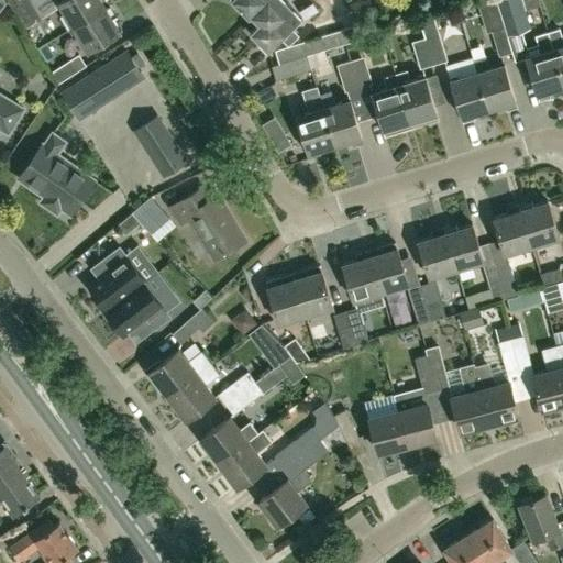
[(20,0),(11,6),(18,18),(47,0),(20,0)]
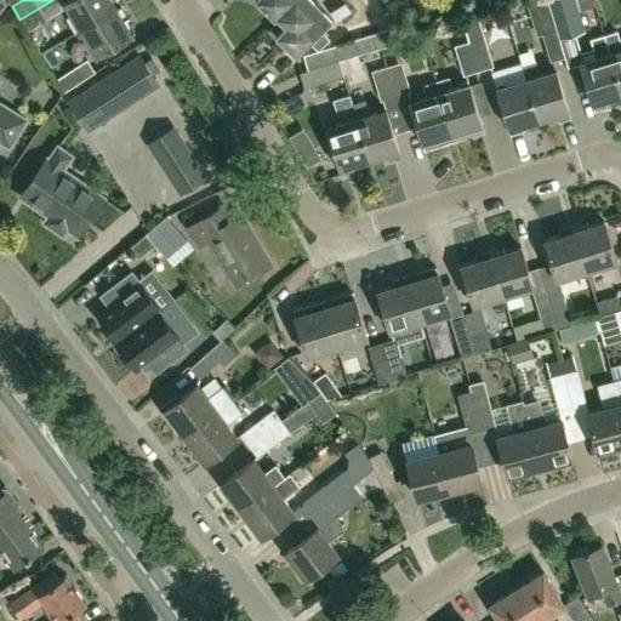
[(56,0),(52,0),(20,20),(27,32),(62,10),(56,0)]
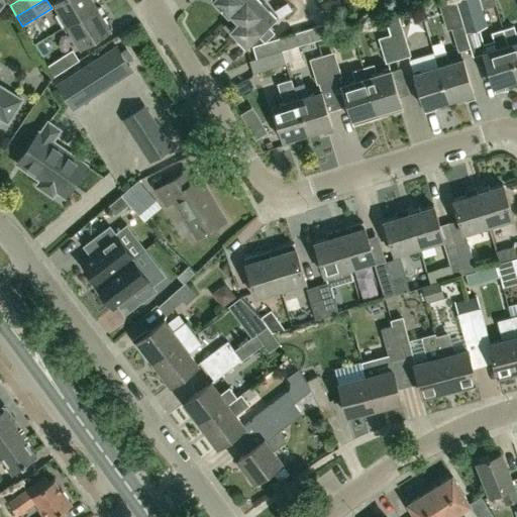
[(102,5),(99,0),(57,0),(54,2),(68,25),(102,5)]
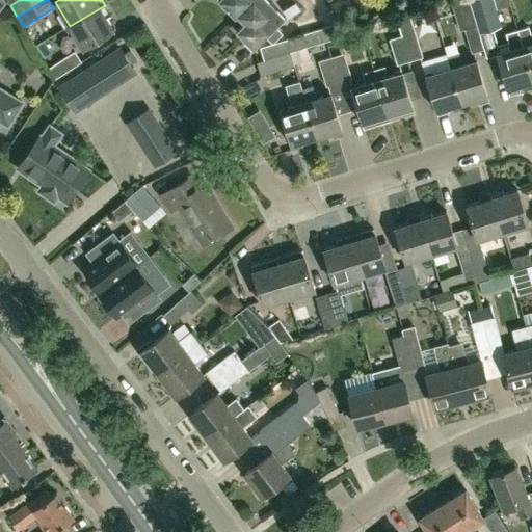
[(235,18),(237,16),(254,0),(218,0),(218,1),(235,18)]
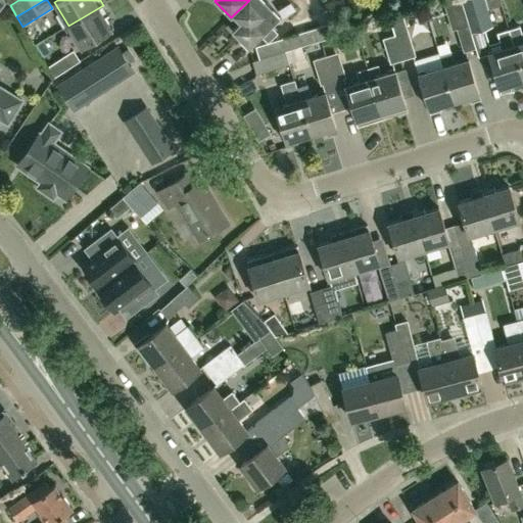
[(264,0),(249,0),(233,15),(240,24),(232,32),(249,48),(274,22),(263,11),(269,4),(264,0)]
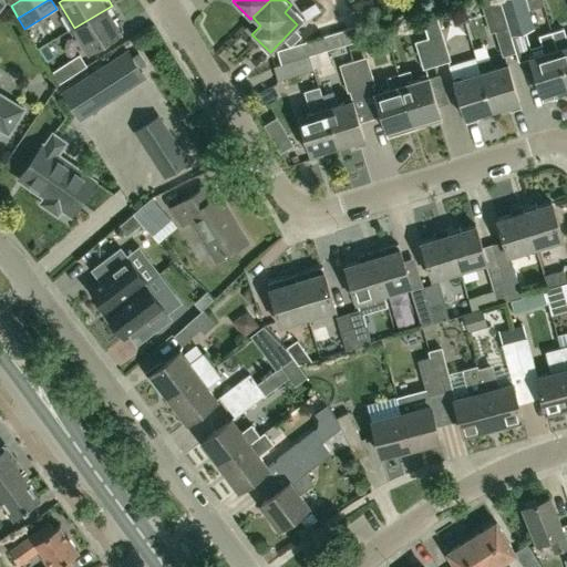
[(502,0),(503,3),(513,34),(535,28),(526,0),(502,0)]
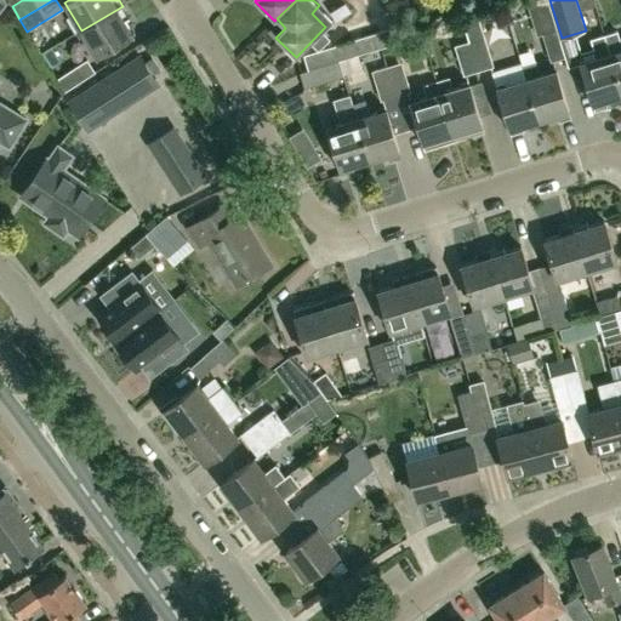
[(551,62),(568,57),(562,38),(551,4),(534,9),(551,62)]
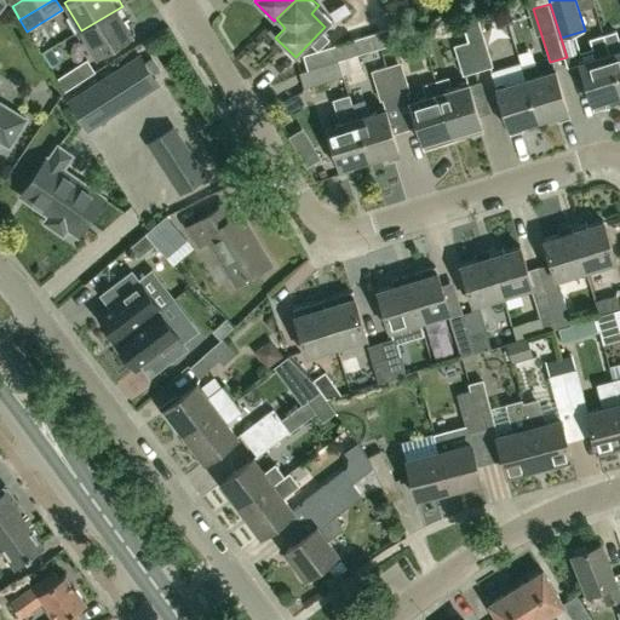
[(122,6),(81,30),(97,57),(133,35),(125,21),(130,18),(122,6)]
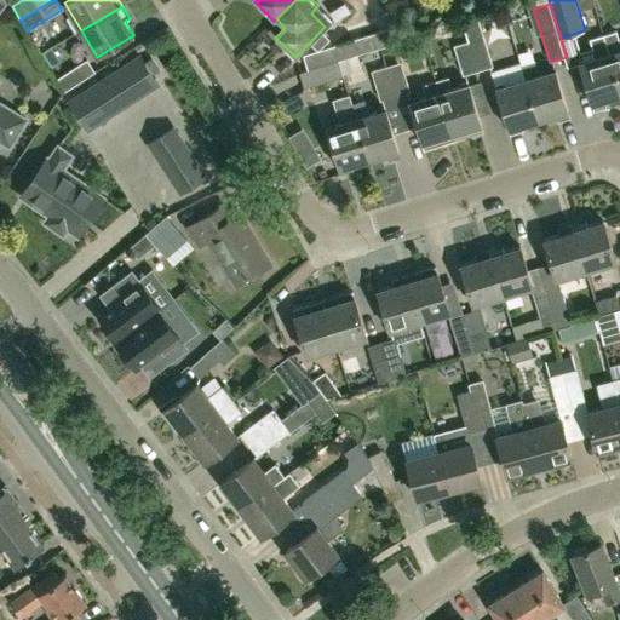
[(465,22),(480,70),(493,67),(478,19),(465,22)]
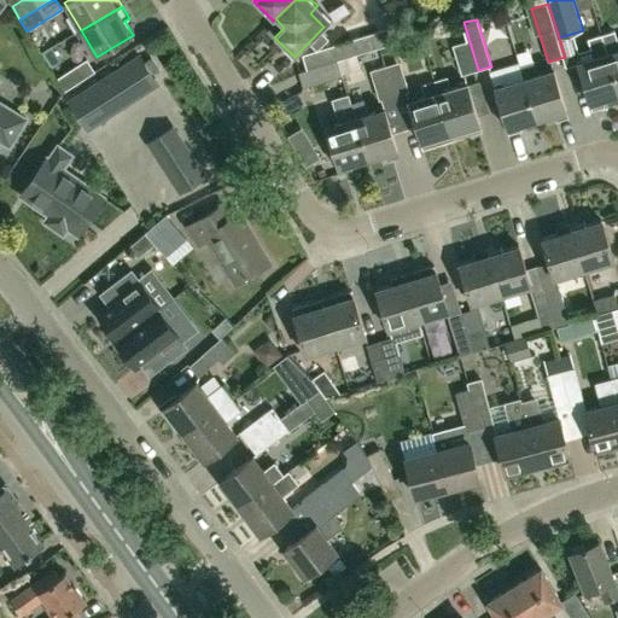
[(461,76),(478,70),(464,22),(461,23),(467,41),(452,46),(461,76)]
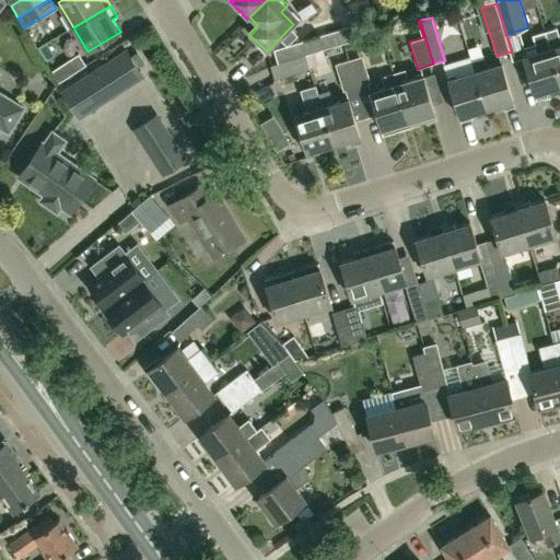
[(305,55),(340,45),(340,44),(365,36),(358,24),(301,42),(300,39),(272,47),(278,63),(305,55)]
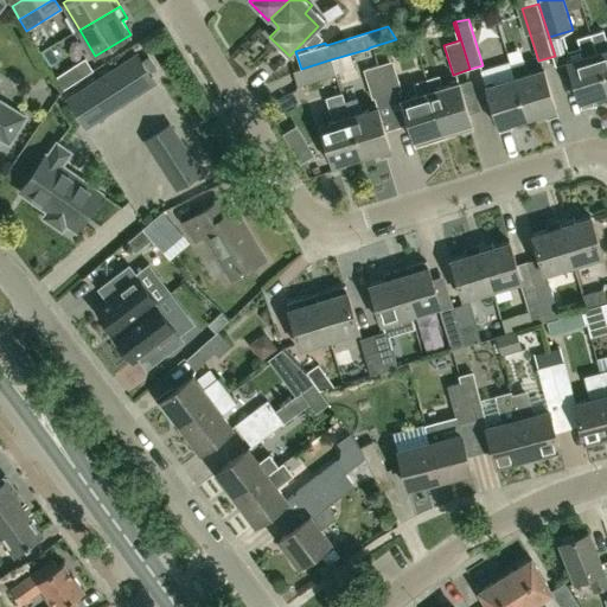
[(593,97),(606,93),(606,82),(598,52),(593,34),(579,38),(585,57),(568,62),(582,107),(594,103),(593,97)]
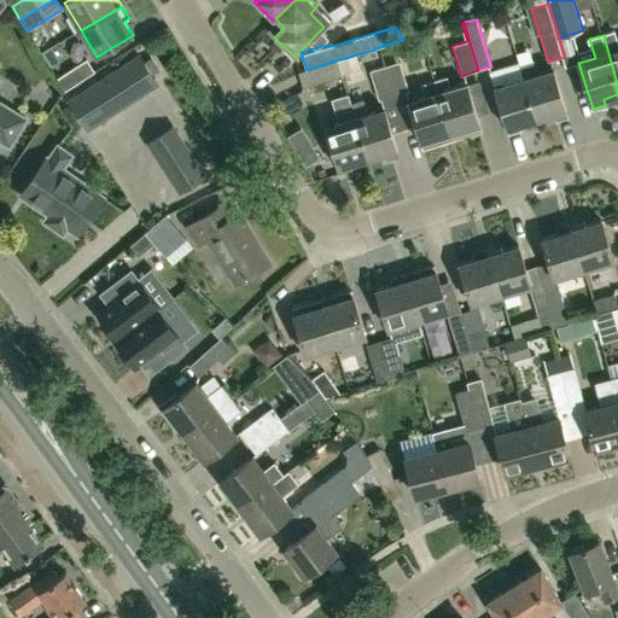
[(63,60),(83,47),(76,36),(56,50),(63,60)]
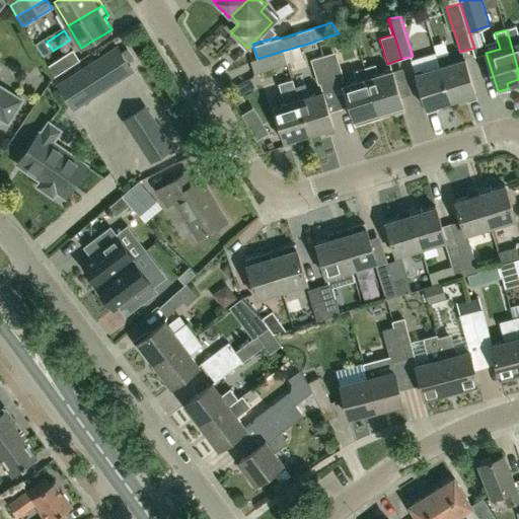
[(117,47),(57,84),(72,107),(132,71),(117,47)]
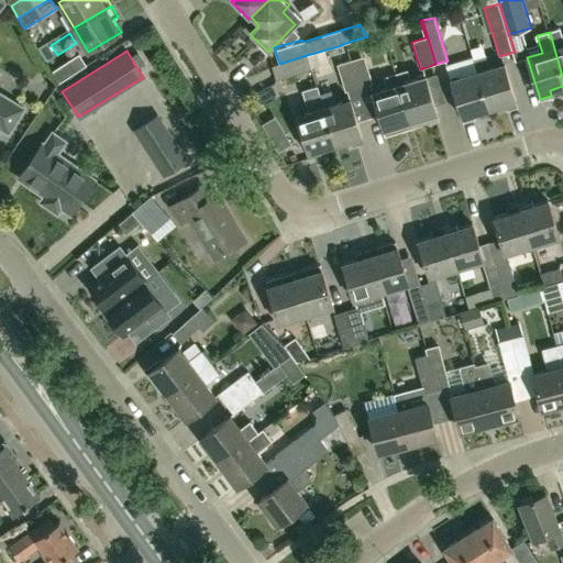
[(58,84),(86,65),(79,54),(51,72),(58,84)]
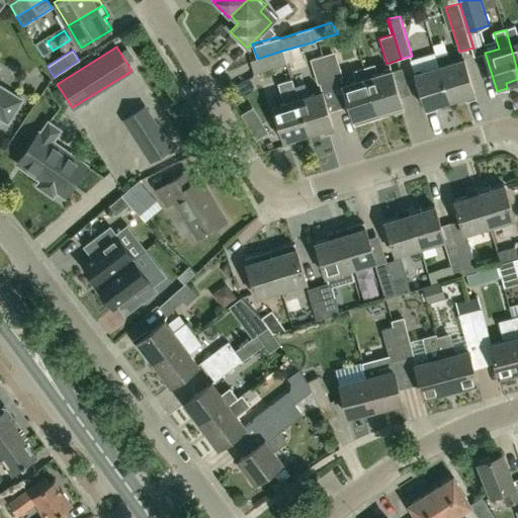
[(286,65),(282,51),(257,59),(250,61),(254,74),(286,65)]
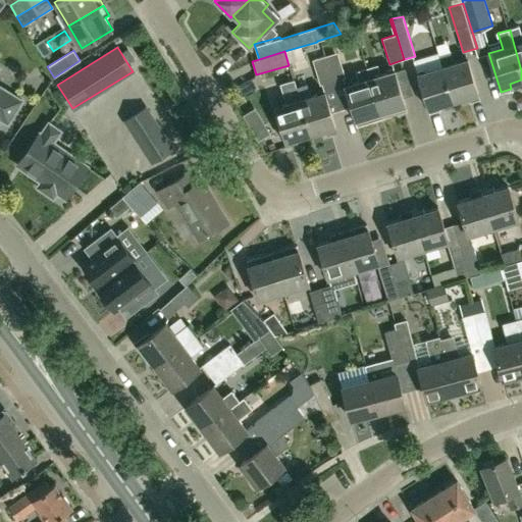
[(469,58),(453,63),(450,51),(439,54),(444,65),(454,101),(468,96),(469,101),(481,97),(469,58)]
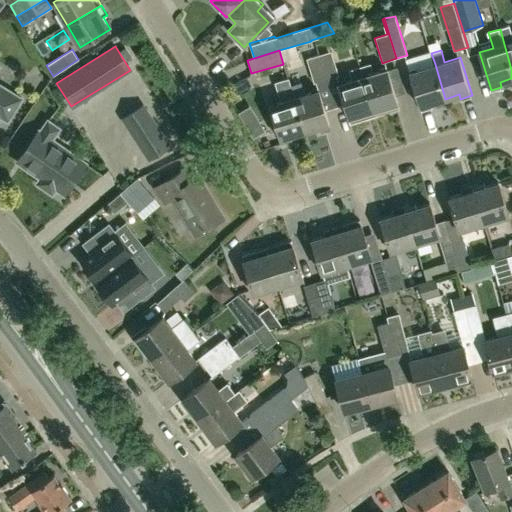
[(331,51),(320,55),(329,84),(335,107),(345,104),(350,122),(360,119),(375,115),(360,66),(348,70),(351,80),(339,84),(337,76),(339,76),(331,51)]
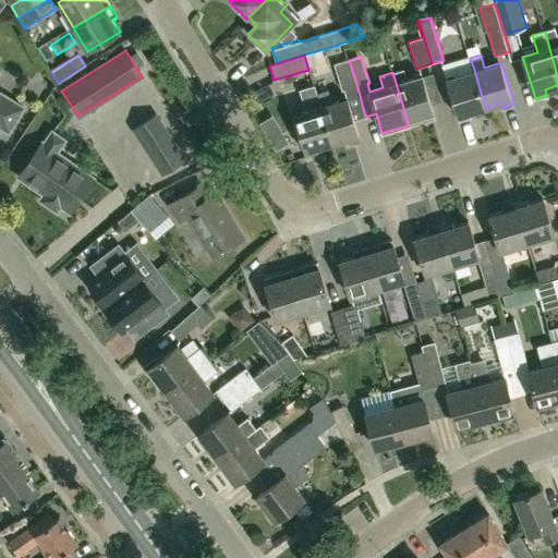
[(470,112),(485,108),(474,70),(470,58),(469,59),(468,57),(441,64),(446,79),(447,79),(460,121),(472,118),(470,112)]
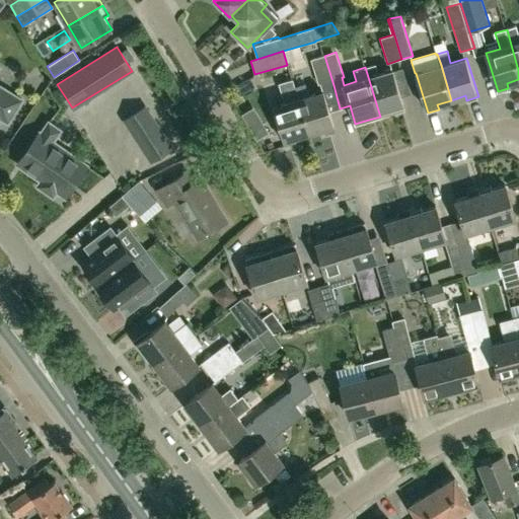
[(324,56),(310,60),(318,84),(320,84),(321,89),(323,88),(334,85),(324,56)]
